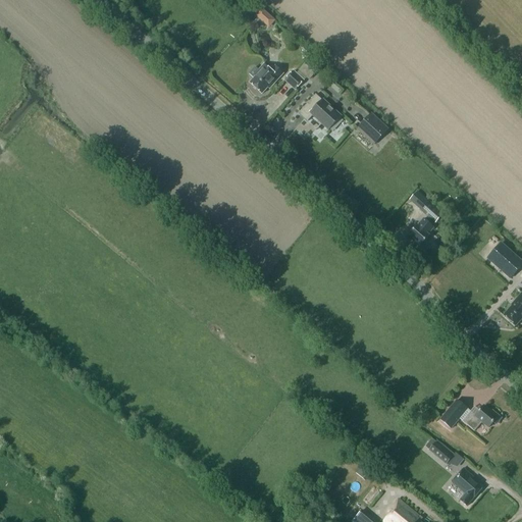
[(265,23),(269,18),(263,12),(258,17),(265,23)]
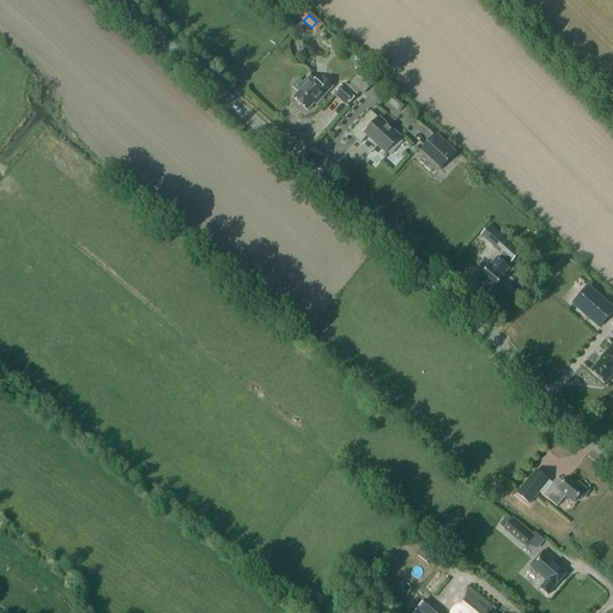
[(376,80),(364,70),(351,83),(363,93),(376,80)]
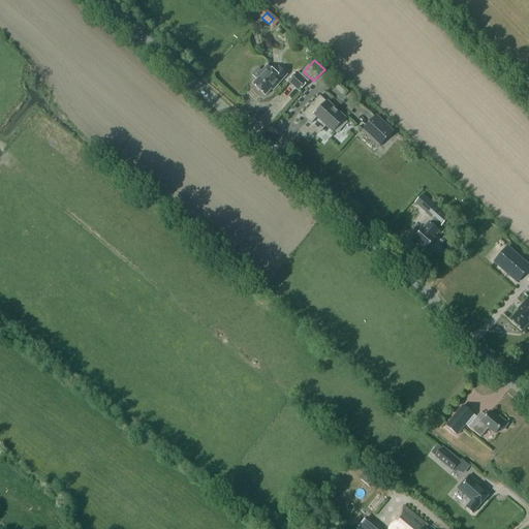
[(277,87),(287,75),(279,67),(275,72),(268,66),(262,72),(263,73),(253,85),(266,96),(275,86),(277,87)]
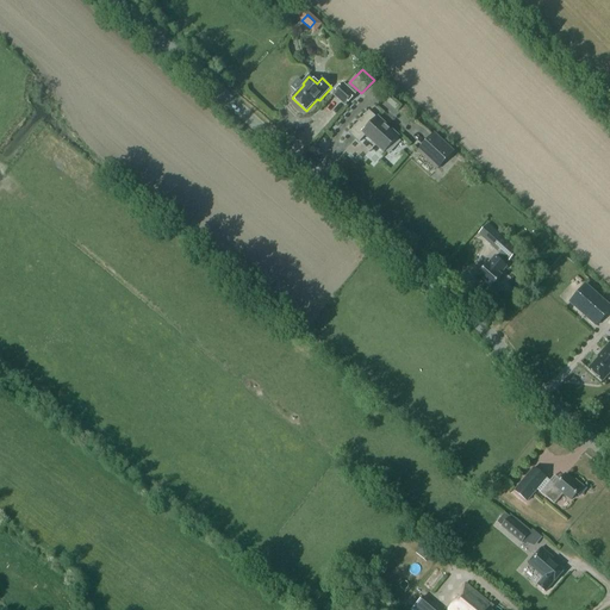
[(338,100),(346,106),(355,95),(343,83),(332,94),(338,100)]
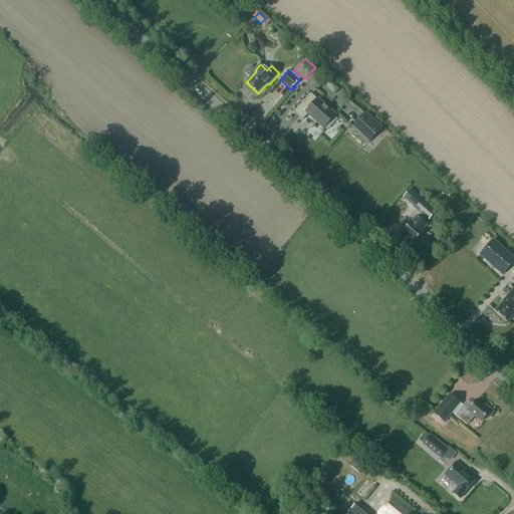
[(301,119),(307,113),(323,129),(335,115),(318,98),(317,99),(311,93),(294,112),(301,119)]
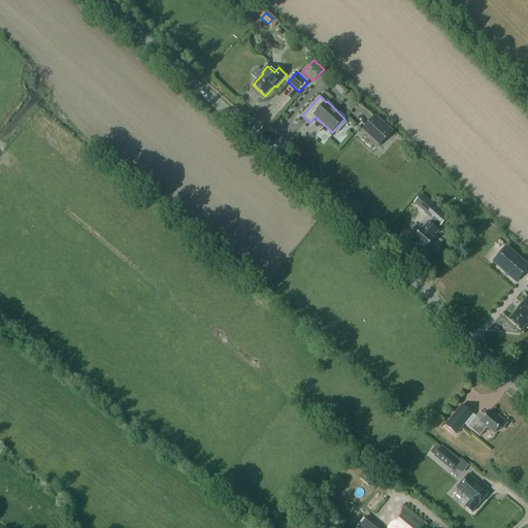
[(362,130),(378,145),(392,132),(375,117),(362,130)]
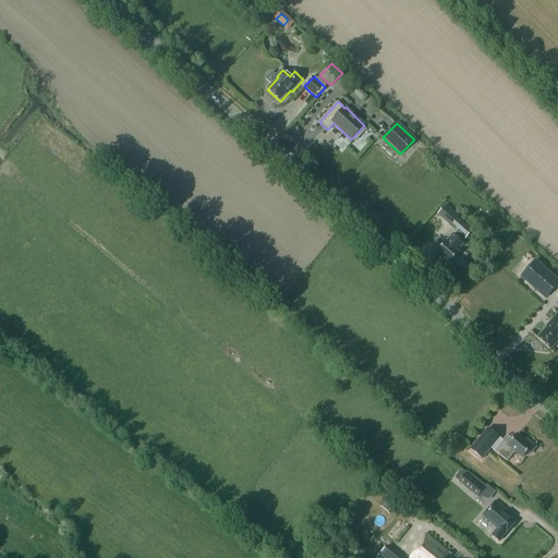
[(474,230),(459,217),(451,227),(465,240),(474,230)]
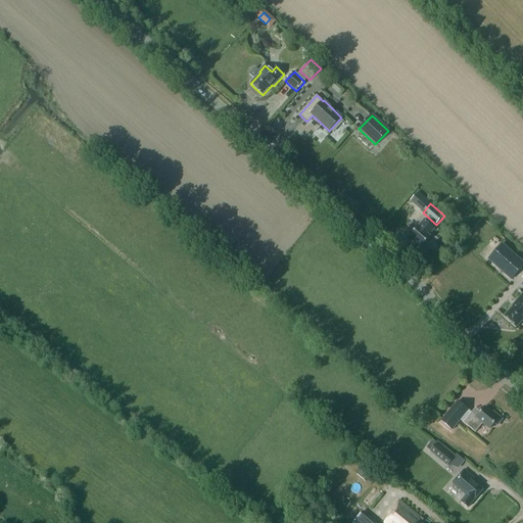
[(434,228),(424,220),(419,226),(418,226),(410,235),(416,241),(416,242),(426,251),(431,244),(427,240),(430,236),(429,235),(434,228)]
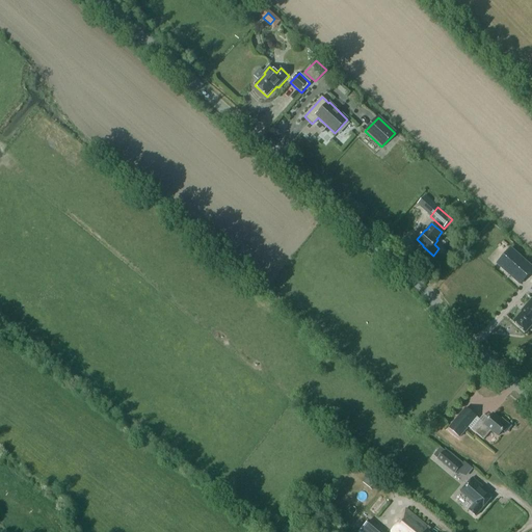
[(531,270),(531,266),(510,247),(497,263),(521,284),(531,270)]
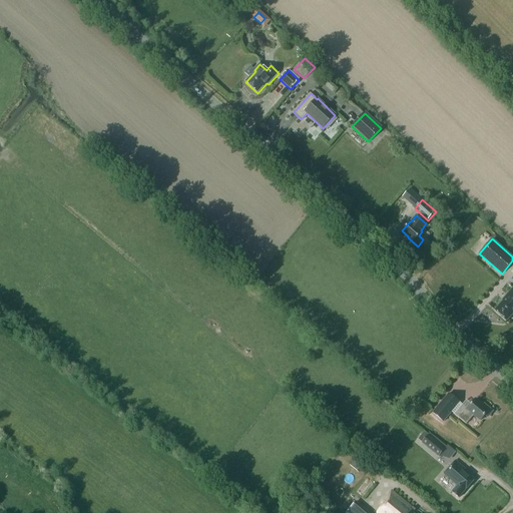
[(502,300),(503,301),(495,311),(506,321),(512,313),(512,289),(502,300)]
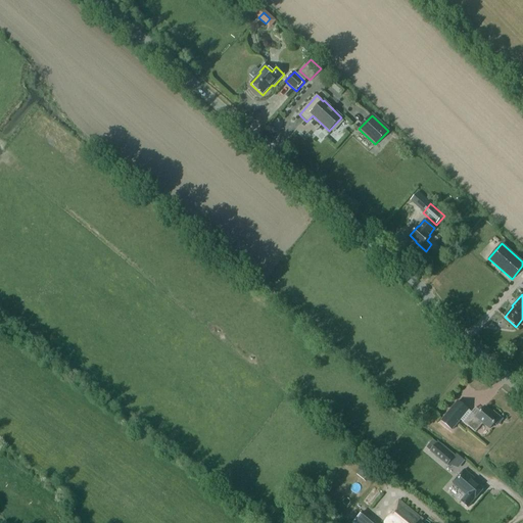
[(458,401),(441,421),(452,430),(469,411),(458,401)]
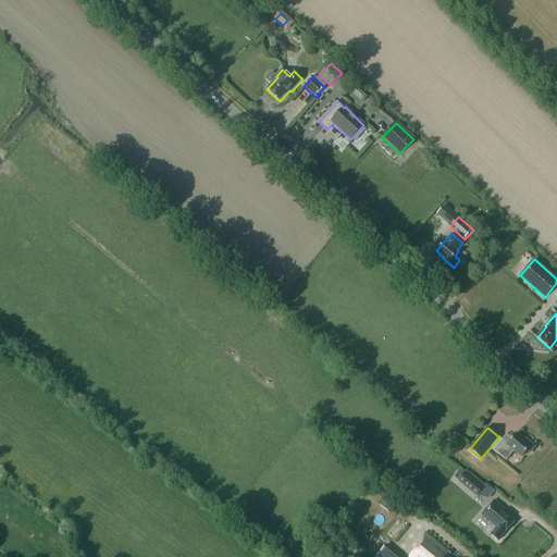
[(531,452),(534,448),(534,445),(528,440),(524,440),(516,433),(507,444),(502,440),(493,449),(506,460),(515,450),(521,457),(527,450),(528,453),(531,452)]
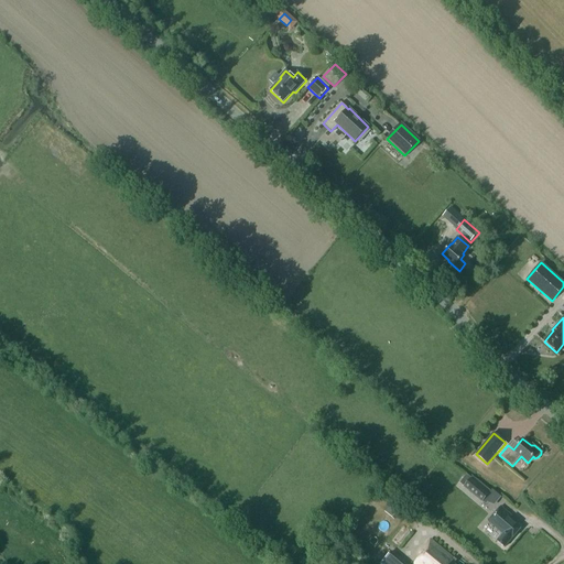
[(464,486),(472,476),(467,473),(459,481),(464,486)]
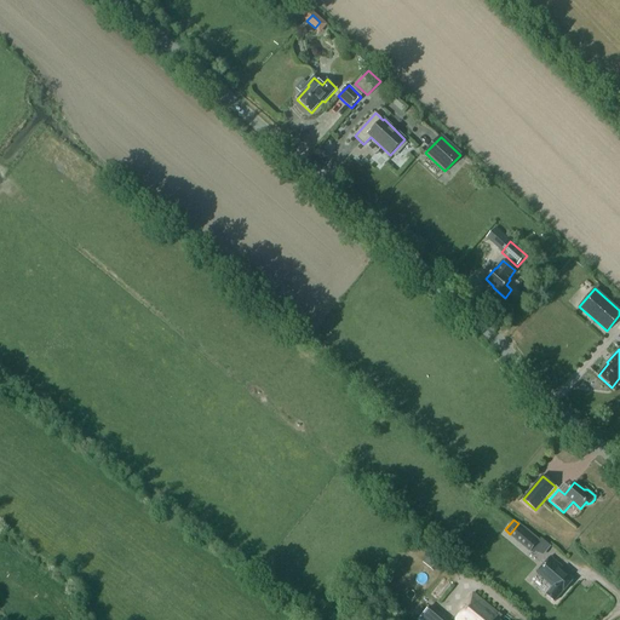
[(517,526),(510,534),(515,539),(530,552),(538,543),(523,530),(517,526)]
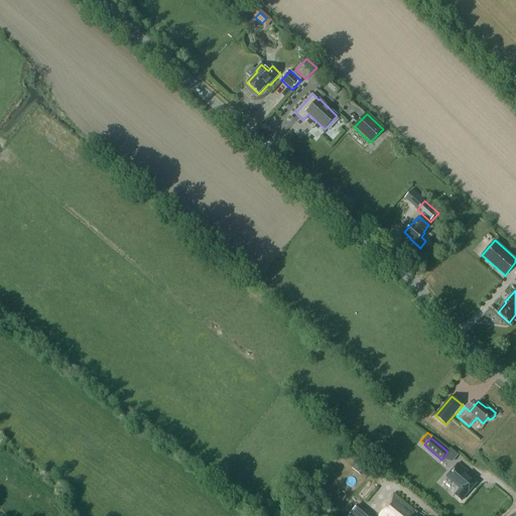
[(452,446),(449,448),(442,459),(444,461),(446,460),(453,461),(460,453),(452,446)]
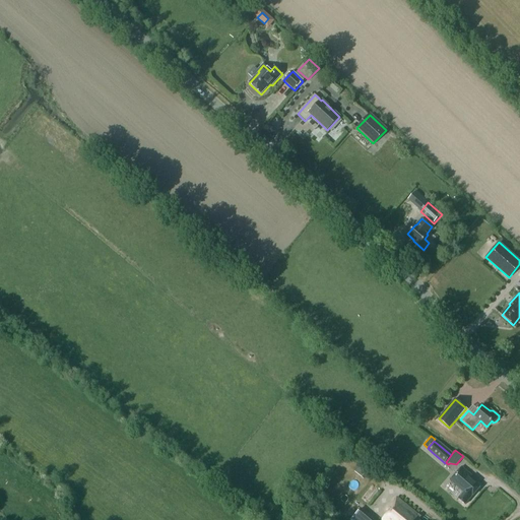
[(373,466),(366,460),(354,472),(363,479),(373,466)]
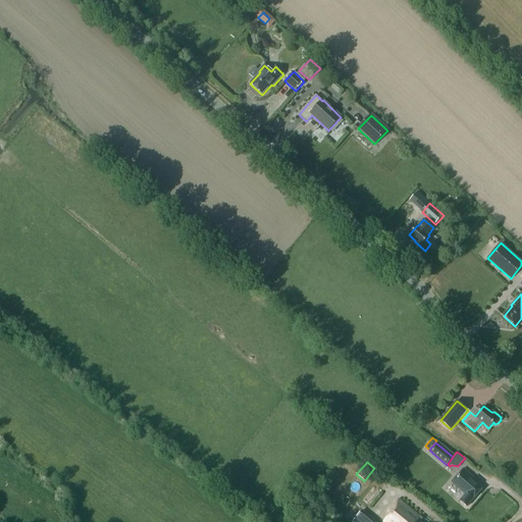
[(463,468),(451,482),(461,490),(466,494),(460,501),(467,506),(473,499),(482,487),(473,479),(474,478),(475,478),(463,468)]
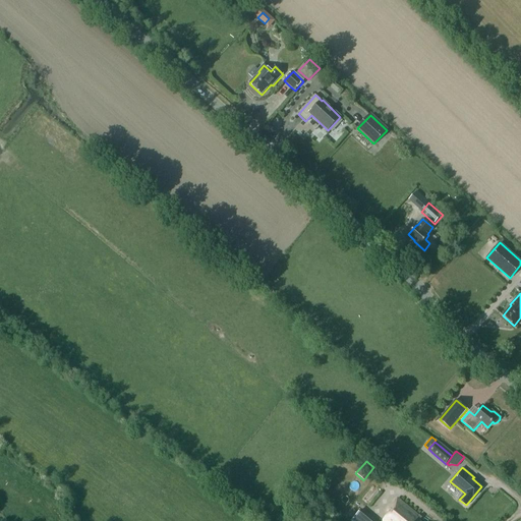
[(418,517),(419,516),(398,499),(387,512),(389,513),(383,520),(418,520),(419,520),(420,519),(418,517)]
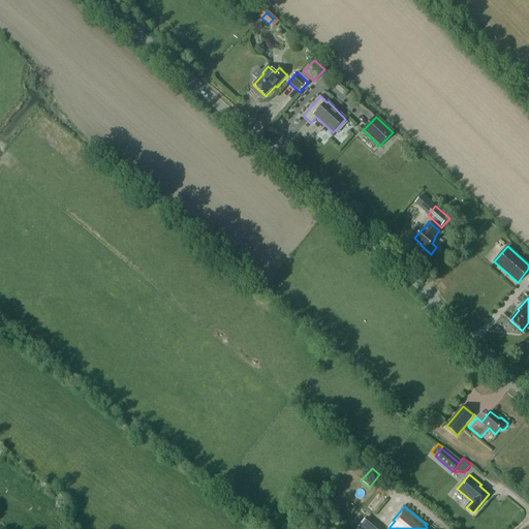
[(377,528),(365,519),(356,528),(355,528),(377,528)]
